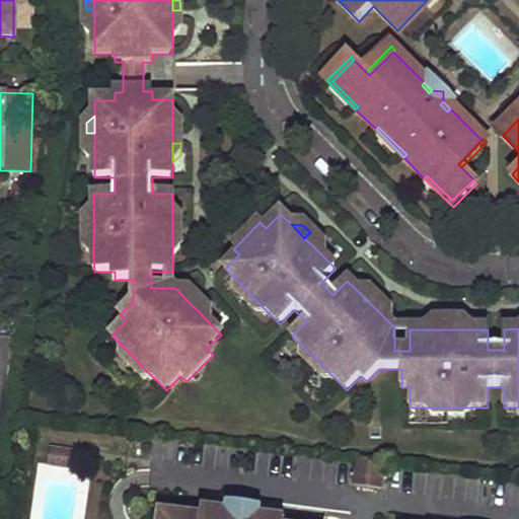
[(317,239),(310,232),(304,238),(311,244),(317,239)]
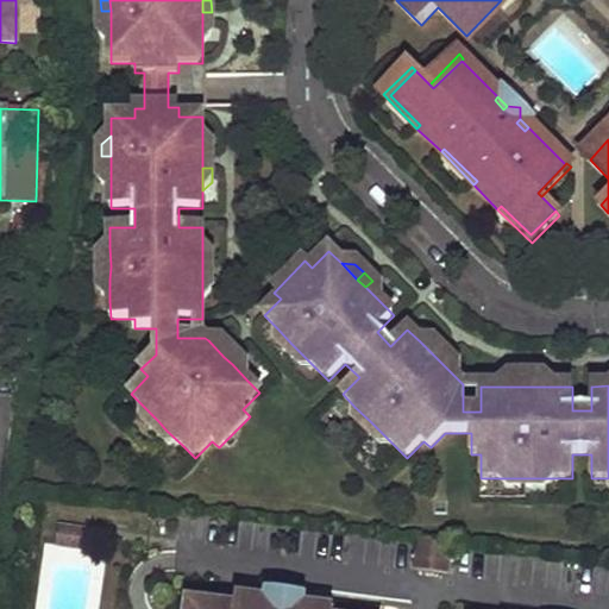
[(212,278),(202,278),(202,301),(212,293),(212,278)]
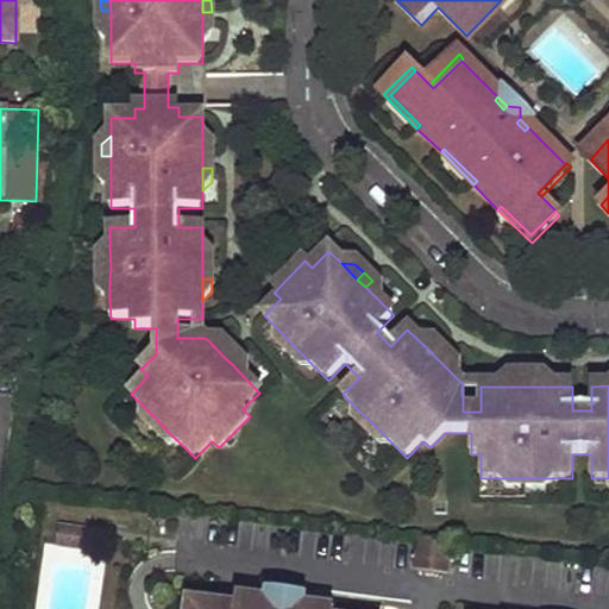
[(372,281),(365,287),(381,302),(382,290),(372,281)]
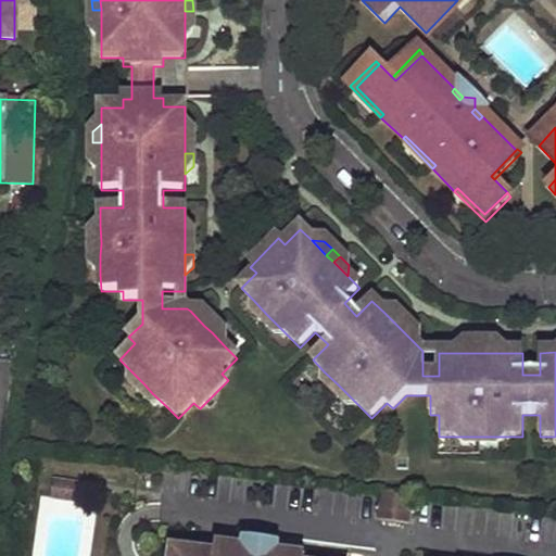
[(266,314),(253,300),(253,312),(261,320),(266,314)]
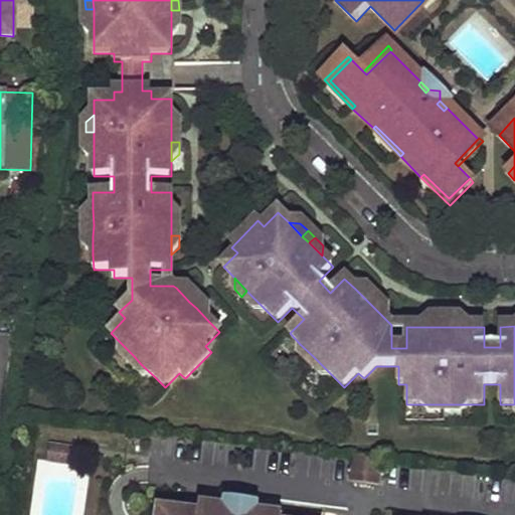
[(187,289),(176,288),(189,302),(194,296),(187,289)]
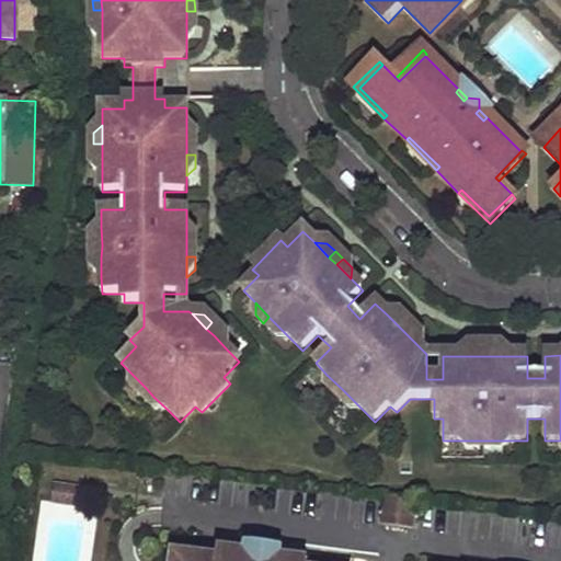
[(399,315),(387,315),(401,329),(407,323),(399,315)]
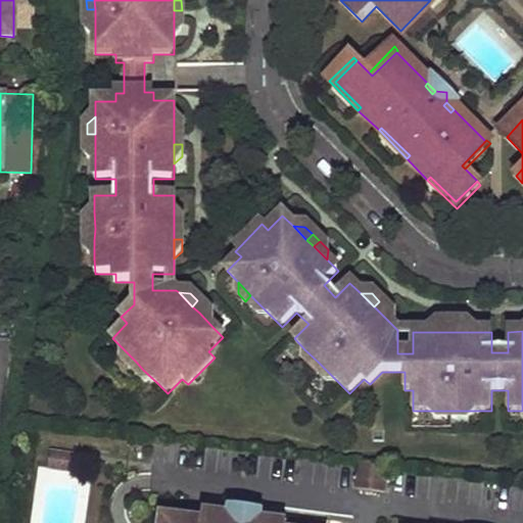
[(204,307),(197,300),(192,306),(199,313),(204,307)]
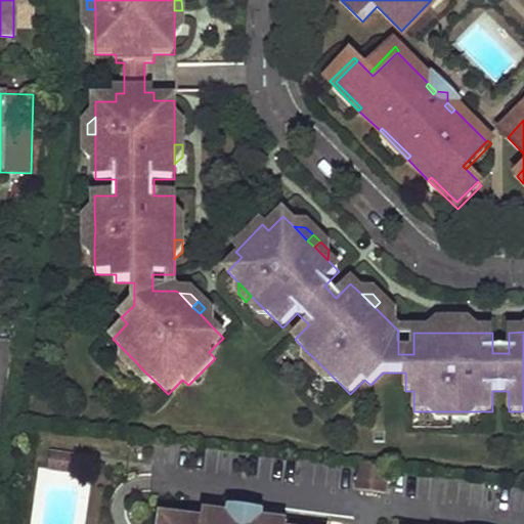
[(387,309),(380,302),(375,307),(382,314),(387,309)]
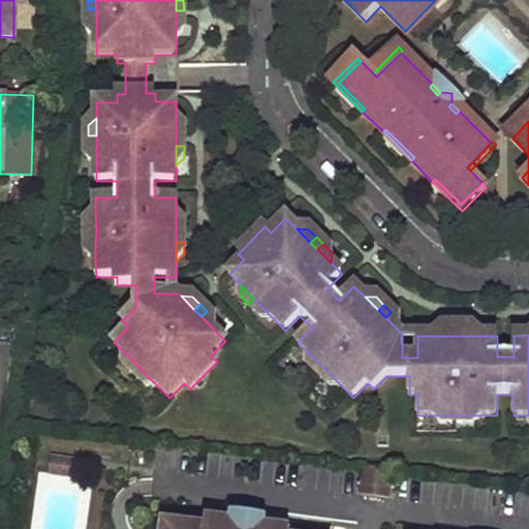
[(261,307),(256,312),(263,320),(275,320),(261,307)]
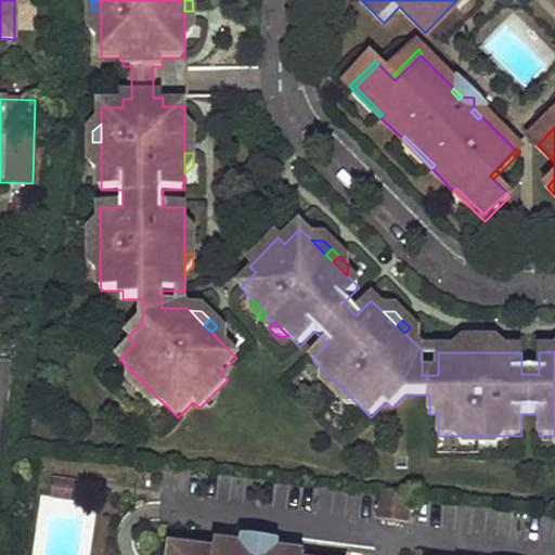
[(226,335),(217,326),(211,332),(226,347),(226,335)]
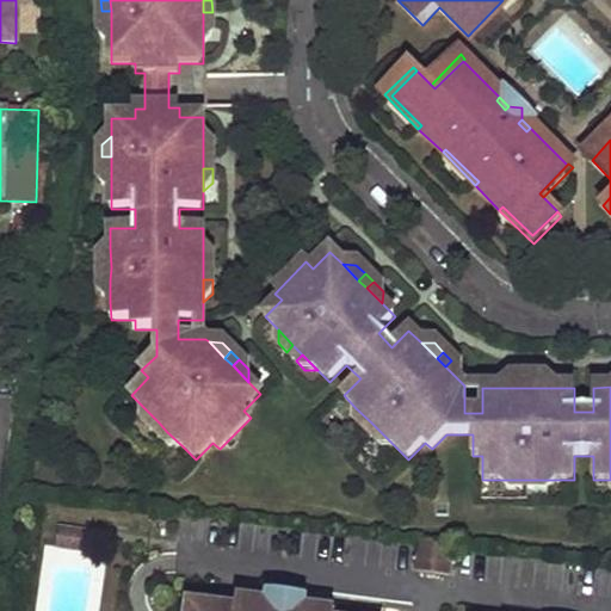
[(451,360),(445,366),(461,382),(461,369),(451,360)]
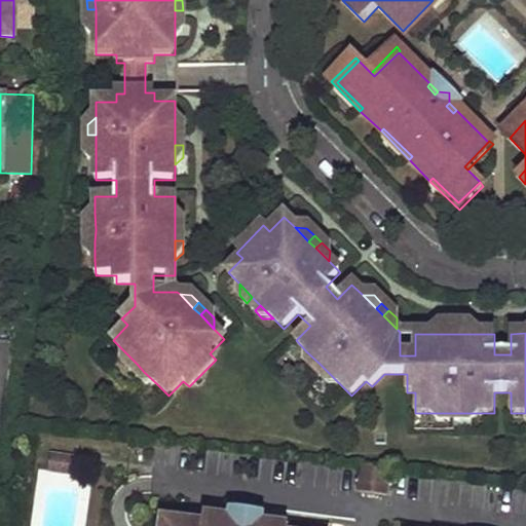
[(130,369),(137,364),(123,350),(123,362),(130,369)]
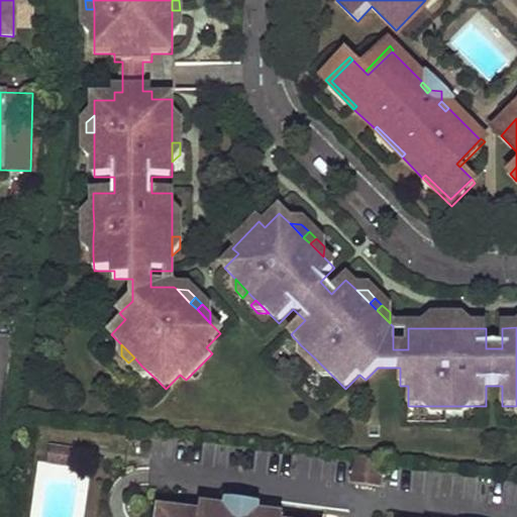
[(308,364),(314,357),(301,345),(301,356),(308,364)]
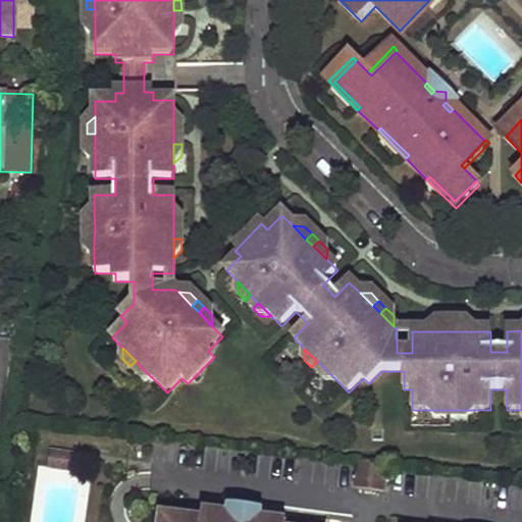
[(145,381),(156,381),(143,369),(138,374),(145,381)]
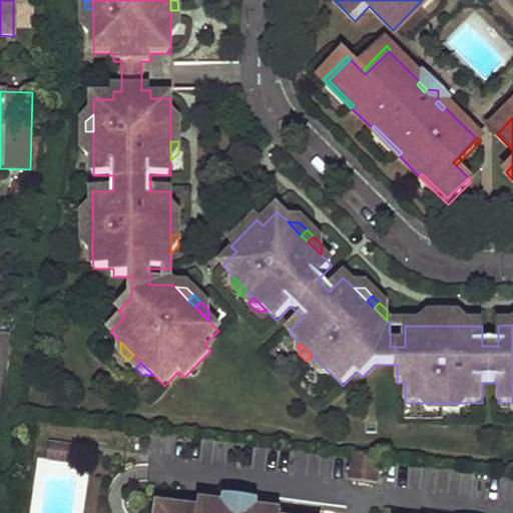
[(321,376),(332,375),(320,363),(314,368),(321,376)]
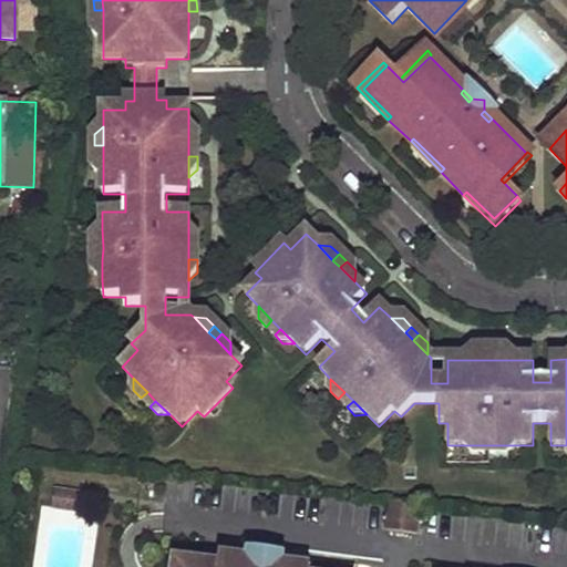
[(485,454),(485,445),(464,445),(473,454),(485,454)]
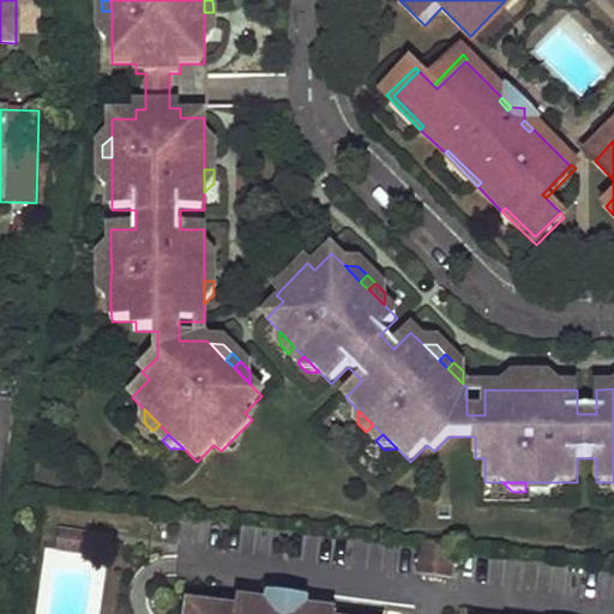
[(101,531),(56,525),(54,549),(98,554),(101,531)]
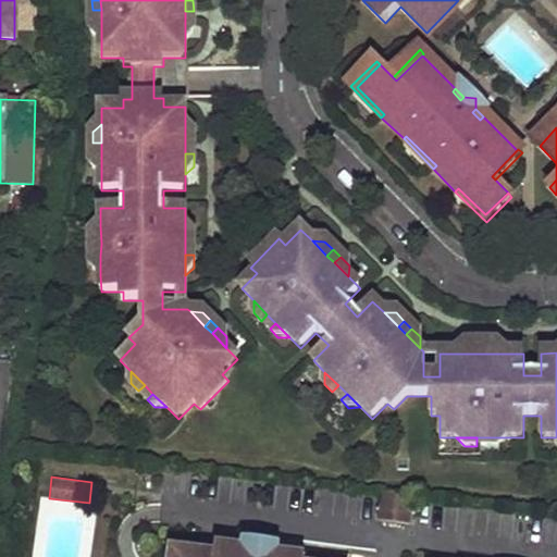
[(413,496),(380,491),(374,522),(408,528),(413,496)]
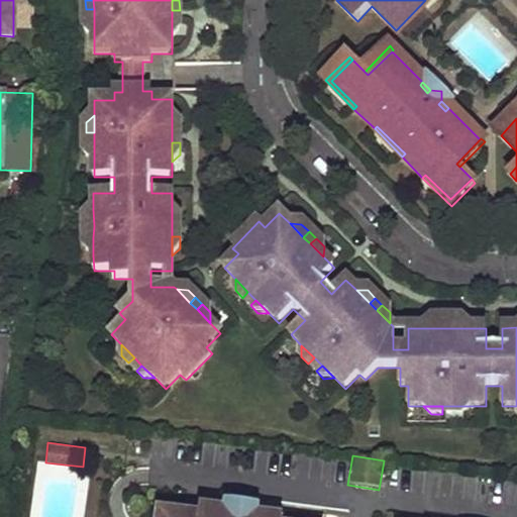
[(152,508),(150,516),(282,516),(283,515),(259,512),(260,506),(222,502),(221,507),(198,504),(197,513),(152,508)]
